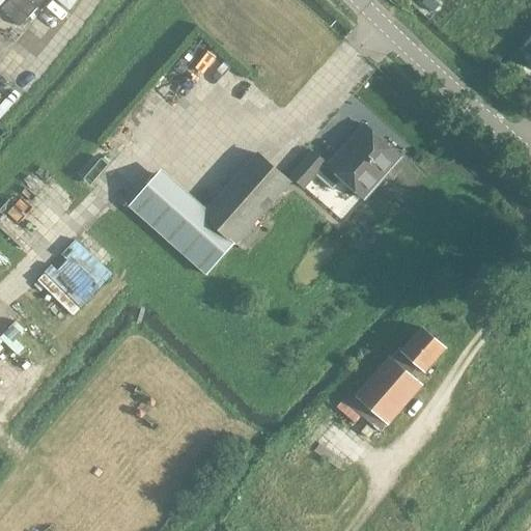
[(20,26),(44,0),(9,0),(1,9),(20,26)]
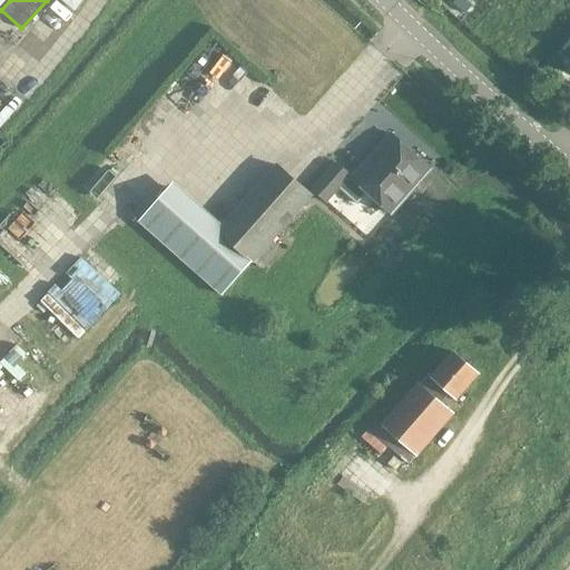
[(391,214),(430,168),(390,134),(352,177),(350,175),(335,163),(312,189),(326,202),(338,187),(356,204),(366,193),(391,214)]
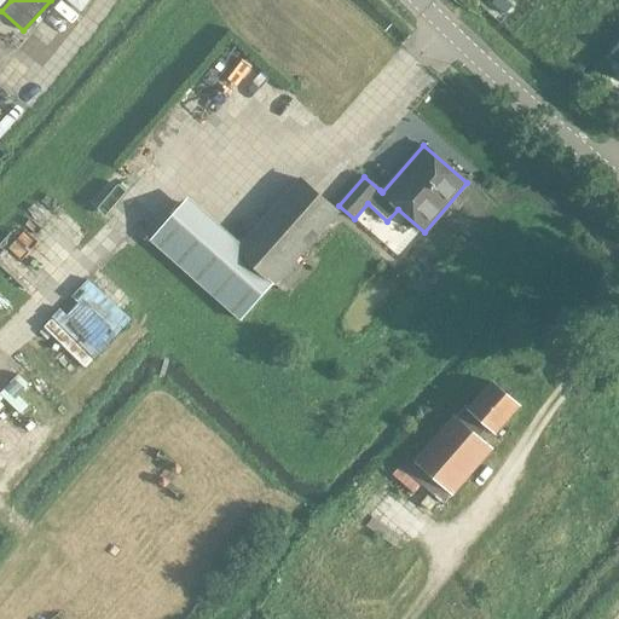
[(273,284),(337,212),(301,179),(237,252),(183,203),(150,239),(241,320),(273,284)]
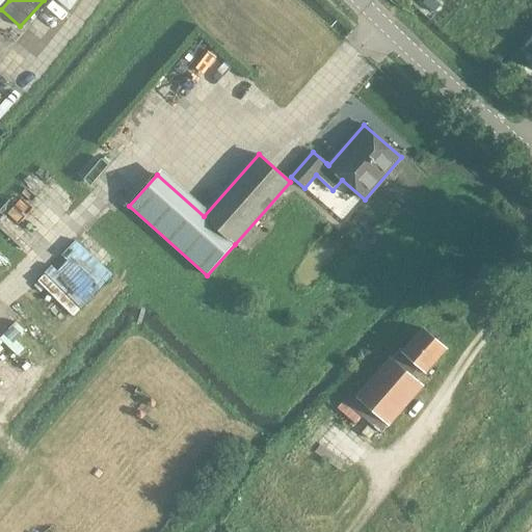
[(76,238),(62,255),(64,256),(44,280),(80,311),(114,270),(76,238)]
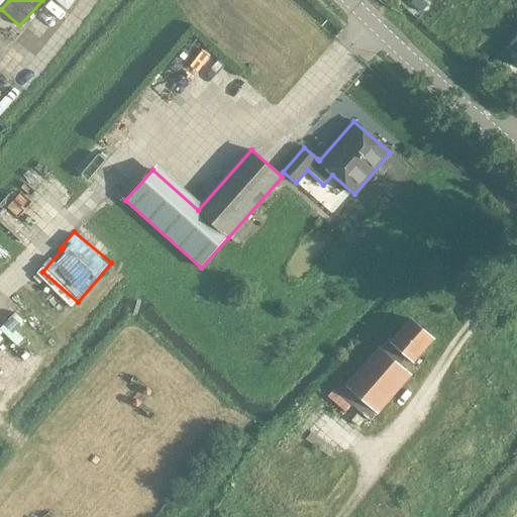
[(408,374),(399,366),(407,356),(413,362),(433,339),(411,319),(391,342),(388,339),(380,348),(346,387),(349,390),(345,395),(370,417),(408,374)]
